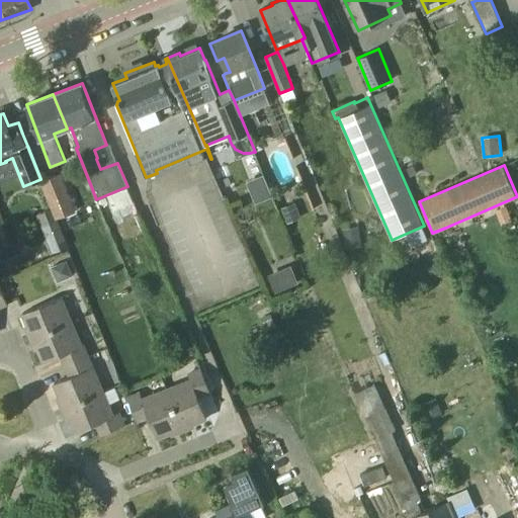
[(76,211),(61,173),(40,181),(57,220),(76,211)]
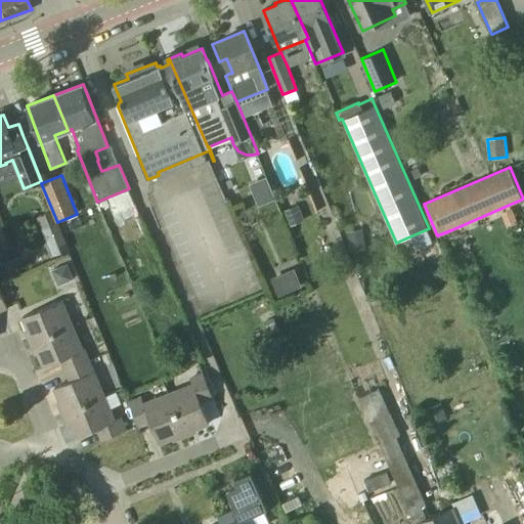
[(299,204),(285,210),(290,225),(305,220),(299,204)]
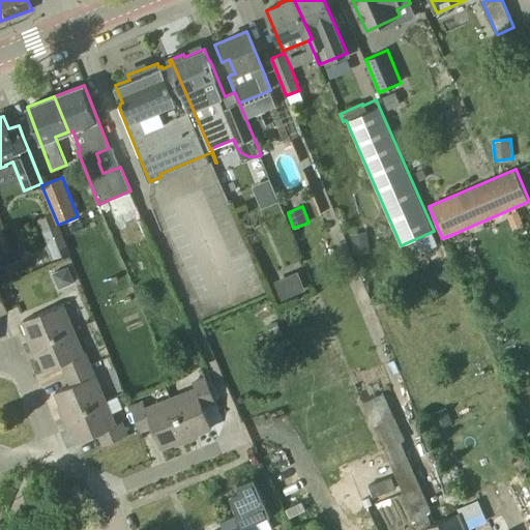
[(117,215),(115,211),(105,216),(110,229),(120,224),(117,215)]
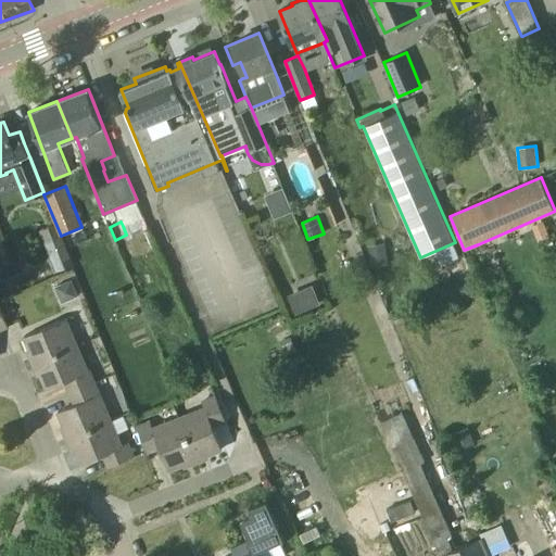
[(61,238),(45,244),(57,272),(73,265),(61,238)]
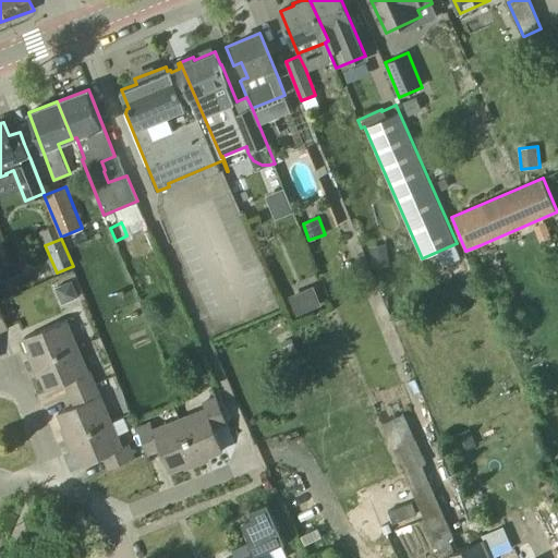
[(79,298),(72,280),(55,288),(62,304),(79,298)]
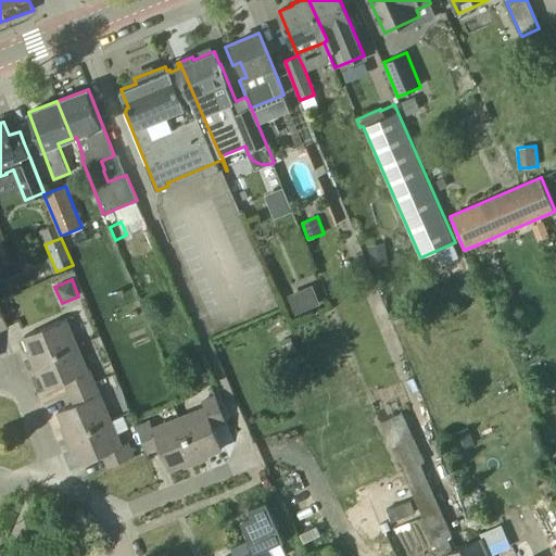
[(311,285),(287,294),(294,314),(319,304),(311,285)]
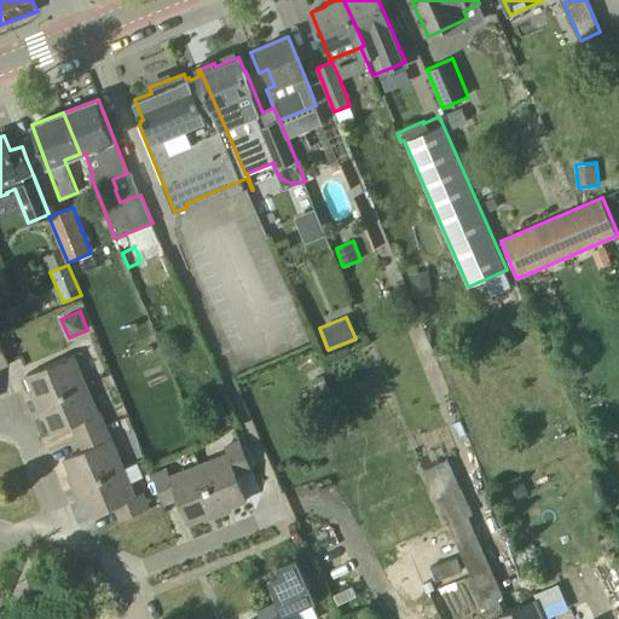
[(38,405),(86,385),(75,357),(28,374),(38,398),(35,399),(38,405)]
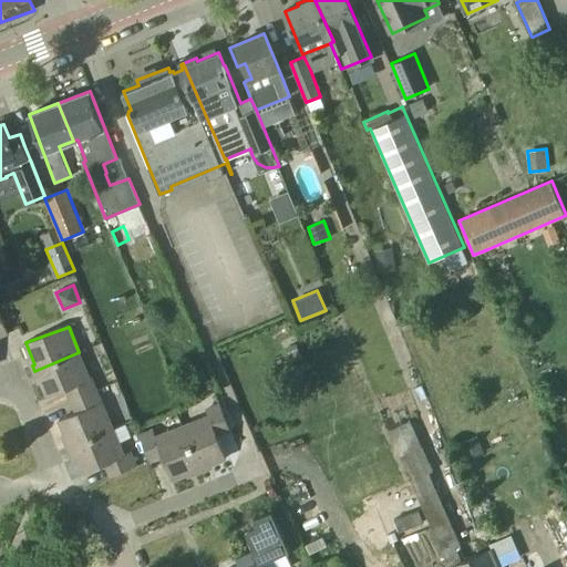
[(102,383),(93,387),(79,352),(34,371),(37,377),(39,375),(48,397),(68,389),(72,400),(104,387),(102,383)]
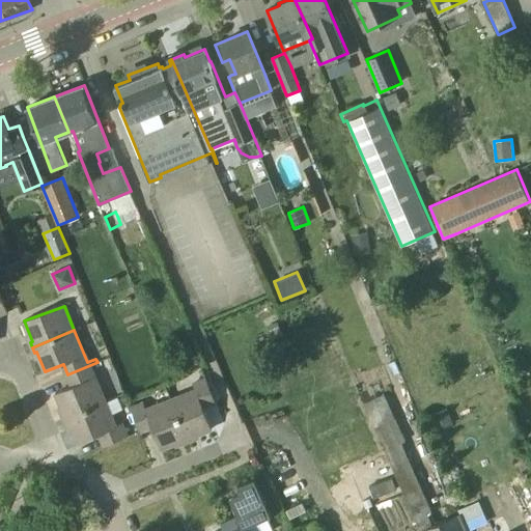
[(93,378),(114,369),(109,358),(98,362),(67,374),(72,386),(56,392),(64,413),(62,414),(64,419),(104,402),(93,378)]
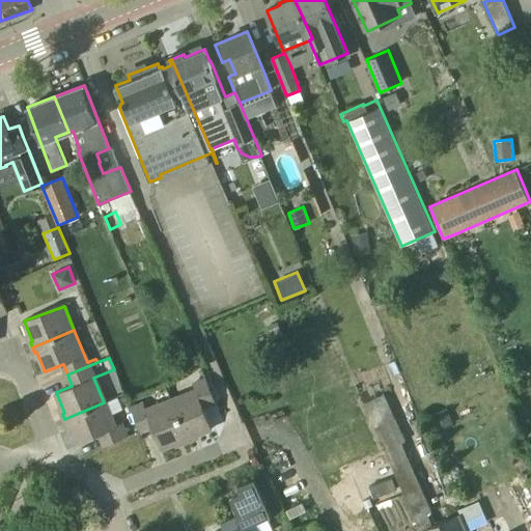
[(172,401),(188,441),(193,439),(192,437),(212,428),(203,407),(216,401),(206,379),(193,384),(196,392),(172,401)]
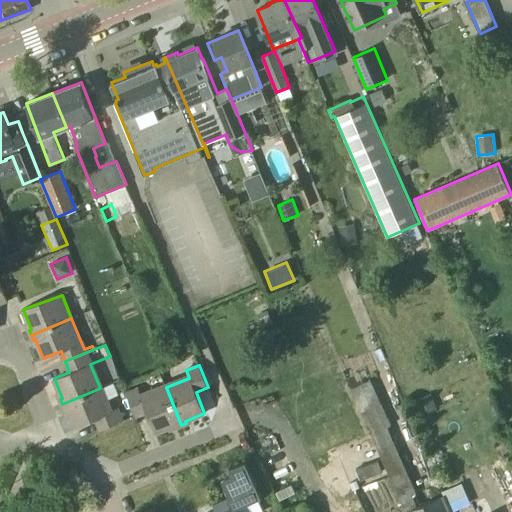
[(451,511),(444,495),(425,503),(417,506),(413,495),(417,494),(387,427),(391,425),(371,381),(356,388),(382,450),(392,473),(390,474),(406,507),(407,511),(451,511)]
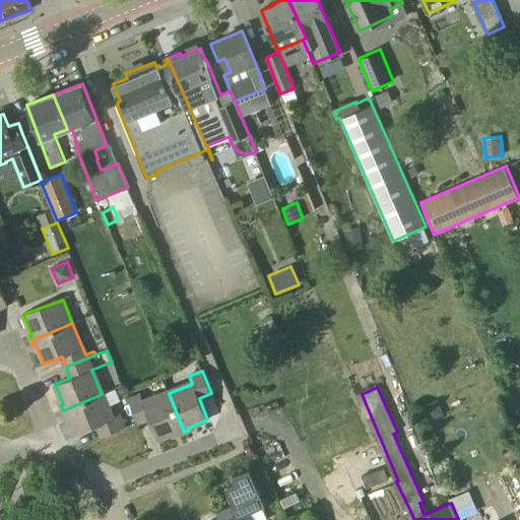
[(179,434),(184,432),(169,393),(145,402),(143,395),(129,400),(137,423),(149,417),(157,440),(178,432),(179,434)]
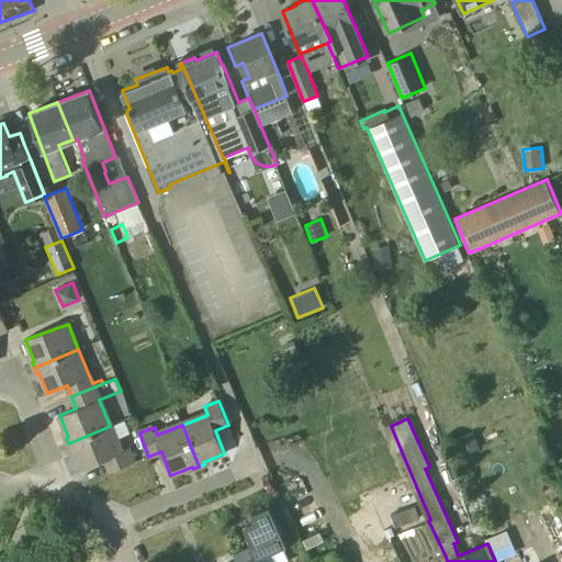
[(110,426),(68,444),(70,449),(72,448),(82,469),(105,459),(111,472),(135,462),(128,449),(120,452),(110,426)]
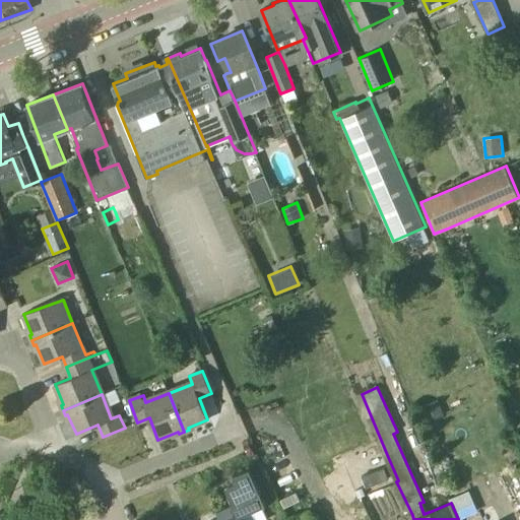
[(428,421),(444,414),(438,399),(420,406),(428,421)]
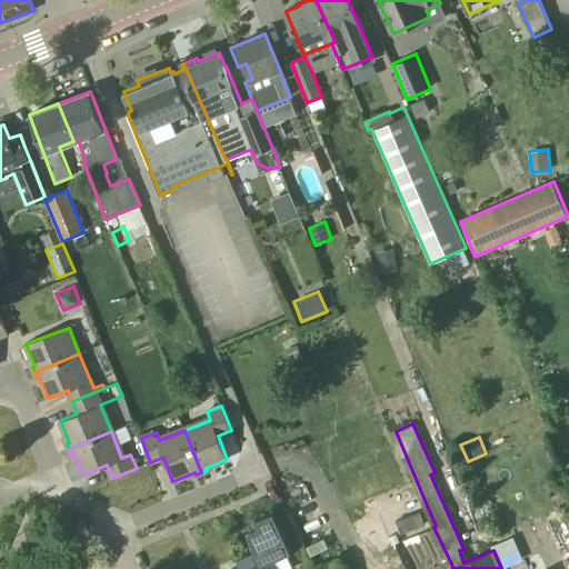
[(258,548),(266,565),(292,553),(272,512),(255,520),(258,528),(247,532),(255,549),(258,548)]
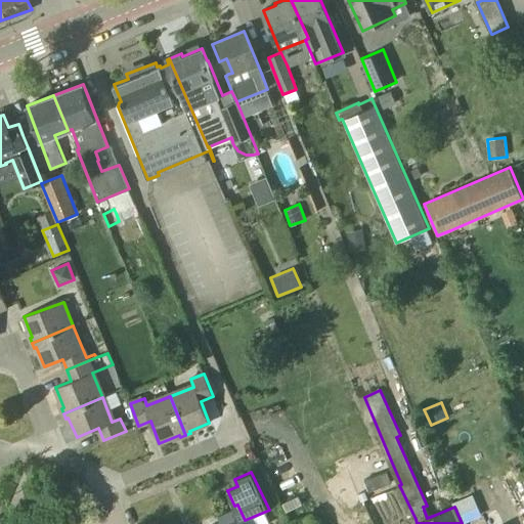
[(246,523),(245,520),(237,505),(234,506),(234,507),(218,514),(221,520),(213,523),(246,523)]
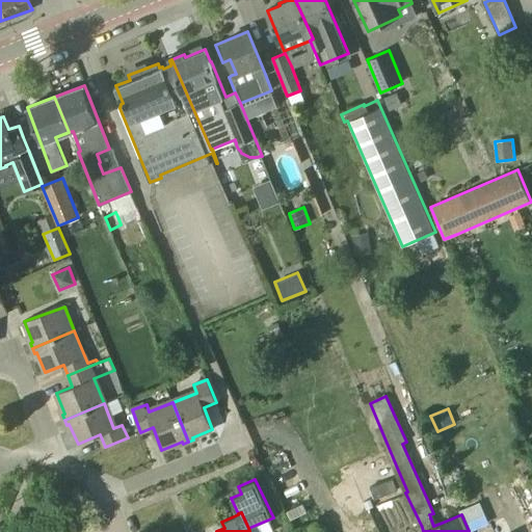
[(514,531),(509,520),(495,526),(480,531),(514,531)]
